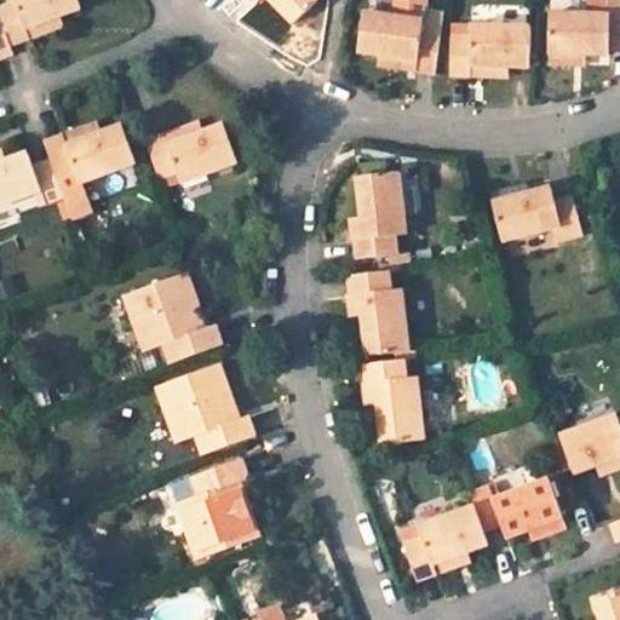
[(82,7),(79,0),(15,0),(16,1),(0,6),(0,17),(10,44),(29,36),(27,27),(61,15),(82,7)]
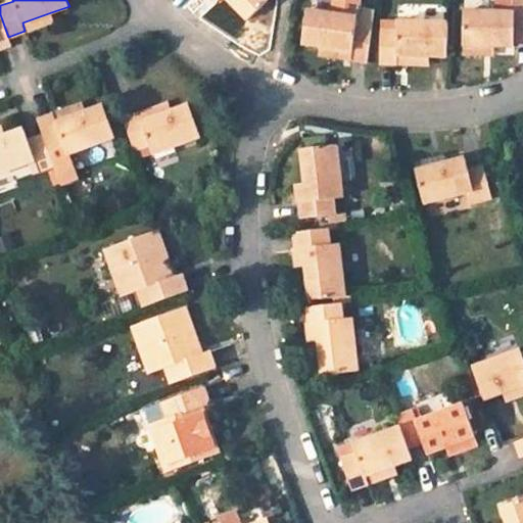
[(227,0),(247,19),(268,0),(227,0)]
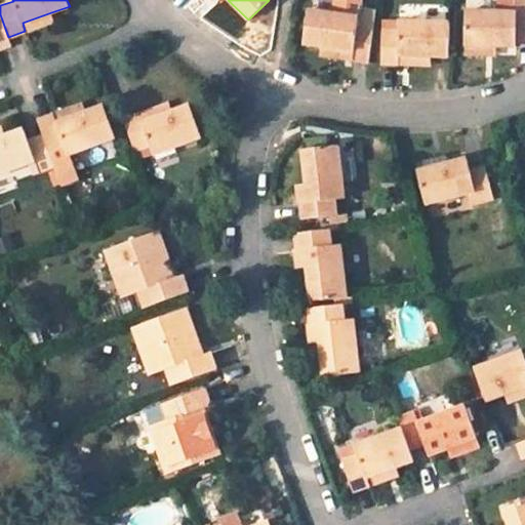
[(515,13),(465,12),(465,45),(495,46),(515,47),(516,35),(524,35),(524,3),(516,3),(515,13)]
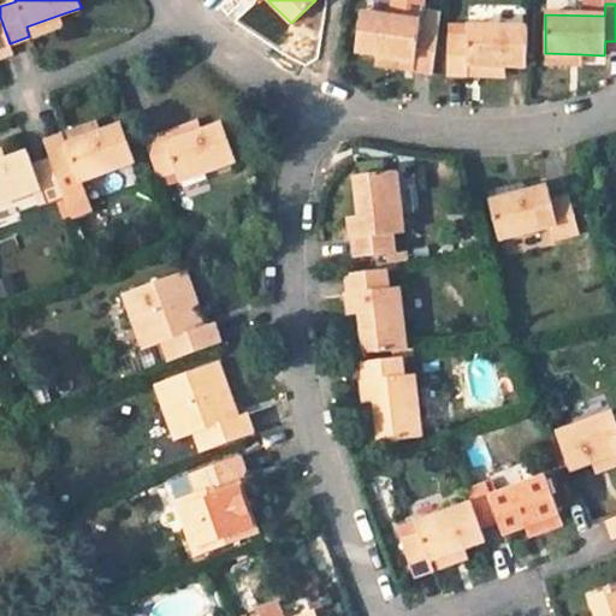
[(420,21),(362,12),(356,51),(378,54),(414,59),(412,69),(433,72),(438,35),(418,33),(420,21)]
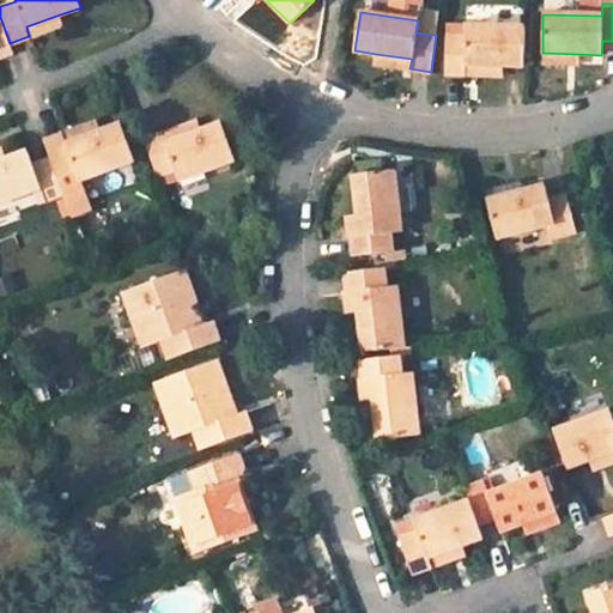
[(64,24),(60,14),(26,26),(29,36),(64,24)]
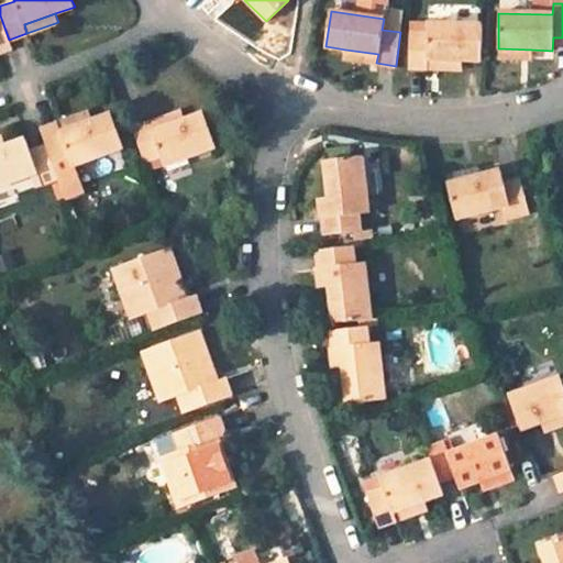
[(0,51),(11,47),(9,40),(0,15),(0,51)]
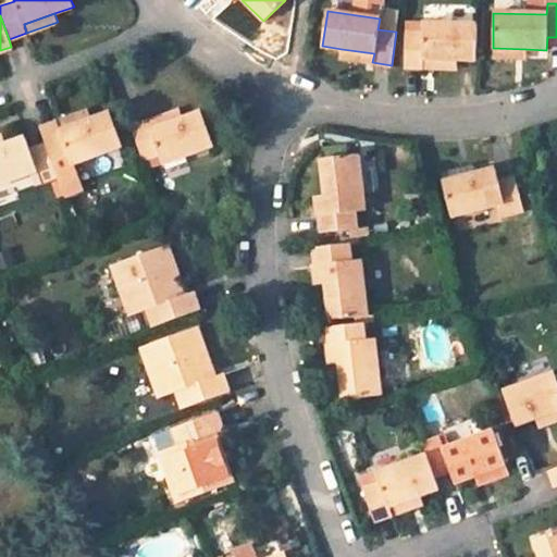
[(422,33),(406,33),(405,66),(422,67),(423,59),(456,60),(477,61),(478,24),(423,23),(422,33)]
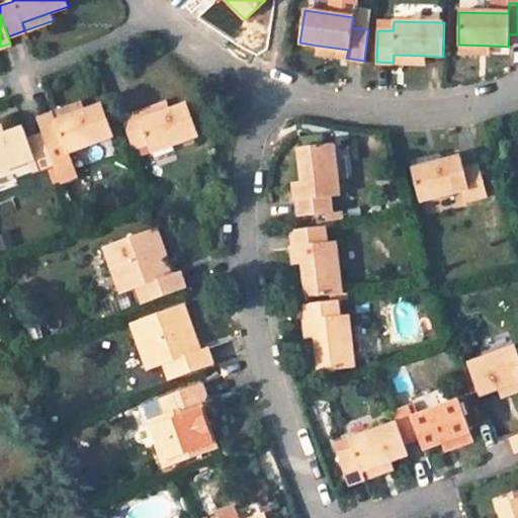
[(458,45),(458,53),(489,55),(489,46),(458,45)]
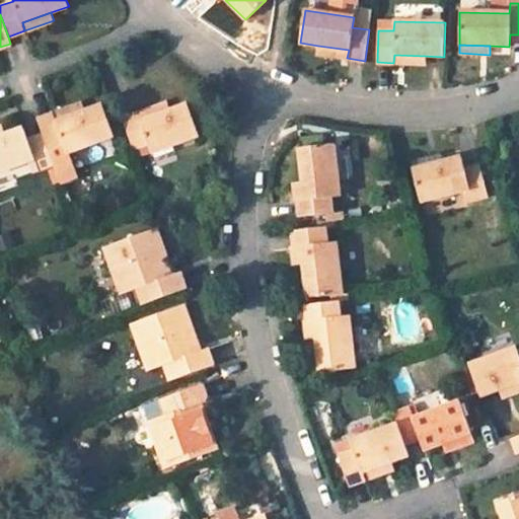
[(316,54),(347,58),(349,50),(318,46),(316,54)]
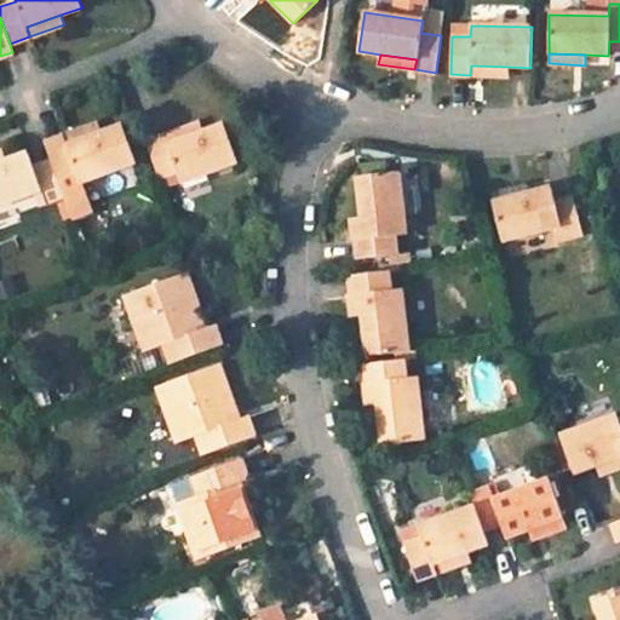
[(99,125),(65,137),(69,147),(103,135),(99,125)]
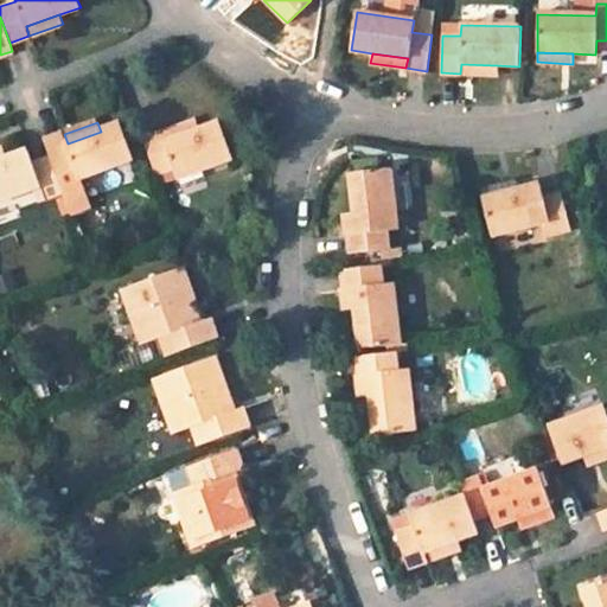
[(197,122),(164,133),(167,144),(200,132),(197,122)]
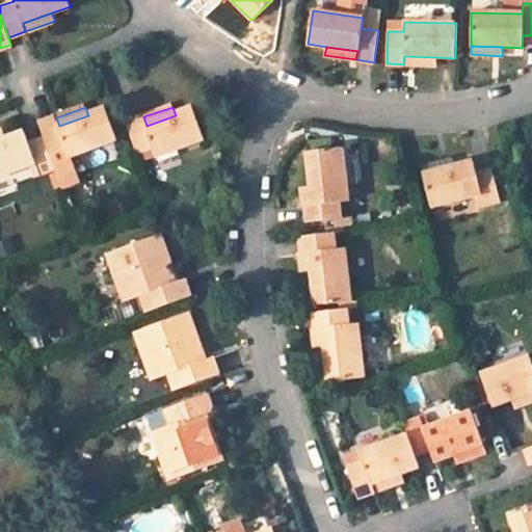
[(69,157),(118,140),(107,109),(88,115),(59,126),(56,117),(40,124),(45,138),(50,154),(65,148),(69,157)]
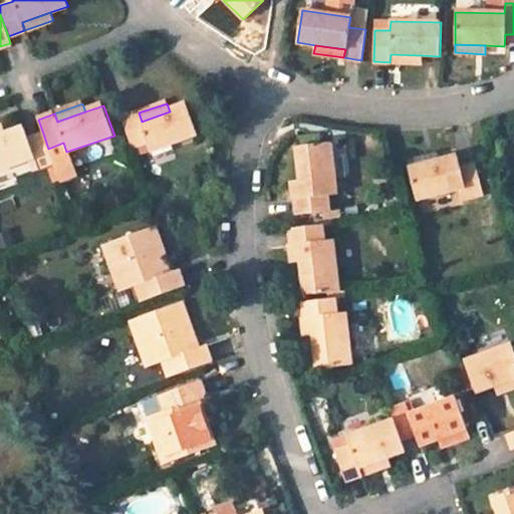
[(198,136),(187,105),(170,111),(142,121),(139,112),(122,117),(133,147),(147,143),(152,151),(198,136)]
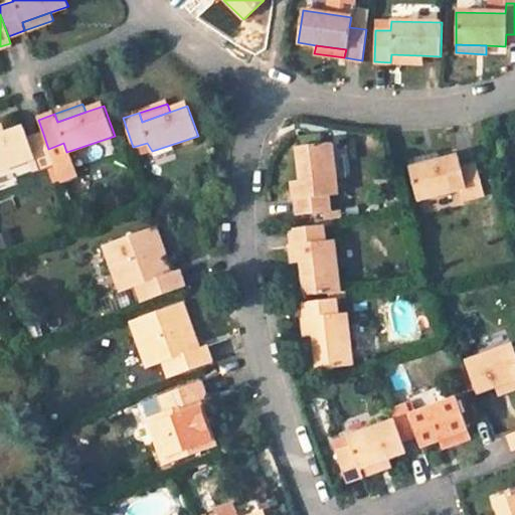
[(0,135),(0,170),(27,161),(34,159),(38,168),(53,163),(48,149),(43,134),(28,138),(24,127),(5,134),(0,135)]
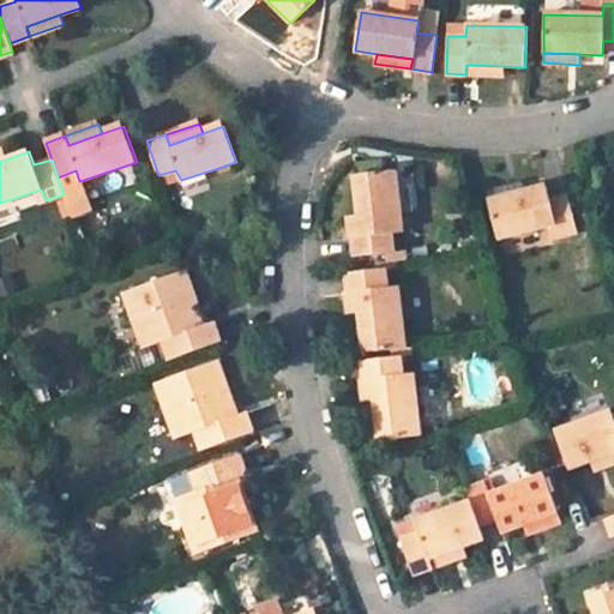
[(403,235),(396,173),(355,178),(360,218),(361,239),(354,238),(355,258),(385,256),(395,254),(392,235),(403,235)]
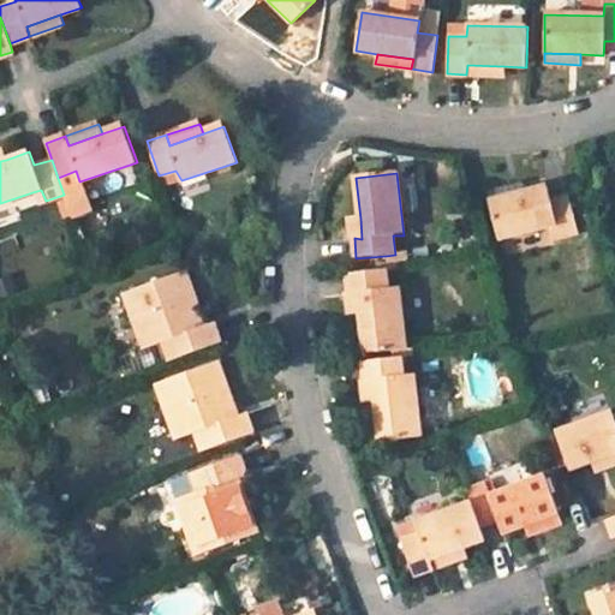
[(525,193),(523,186),(488,193),(490,202),(525,193)]
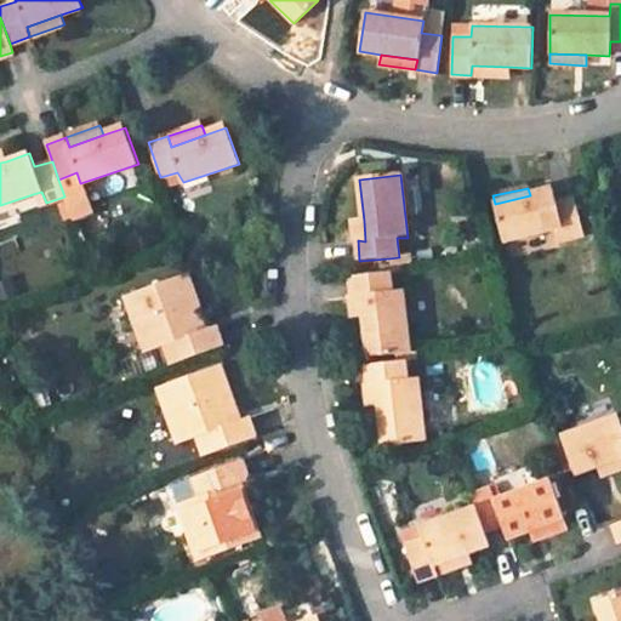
[(585,235),(576,200),(557,205),(553,191),(530,195),(495,204),(505,243),(562,229),(565,241),(585,235)]
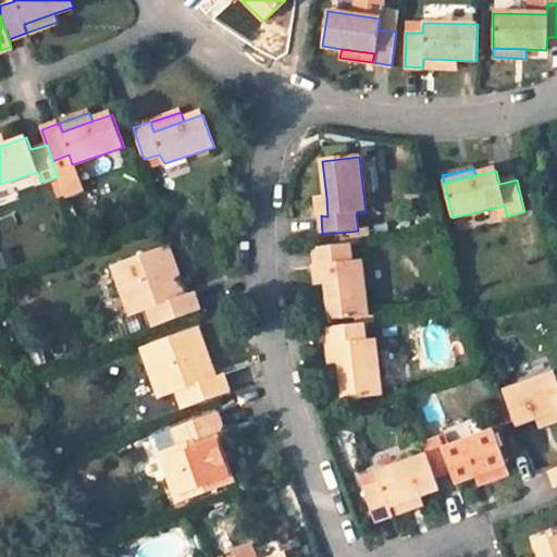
[(34,184),(41,182),(37,172),(29,174),(34,184)]
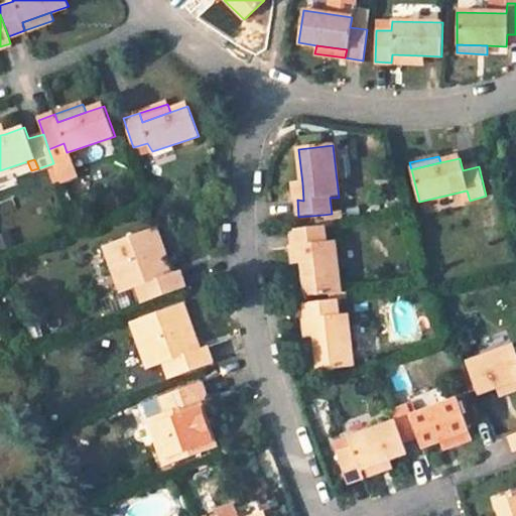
[(295,183),(297,200),(303,201),(302,183),(295,183)]
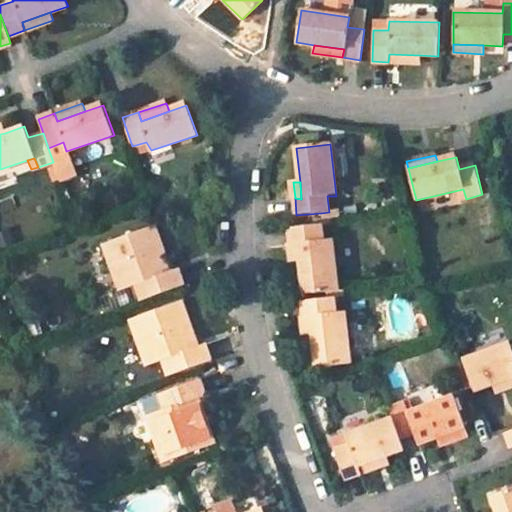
[(314,227),(322,226),(330,225),(329,218),(321,219),(313,219),(314,227)]
